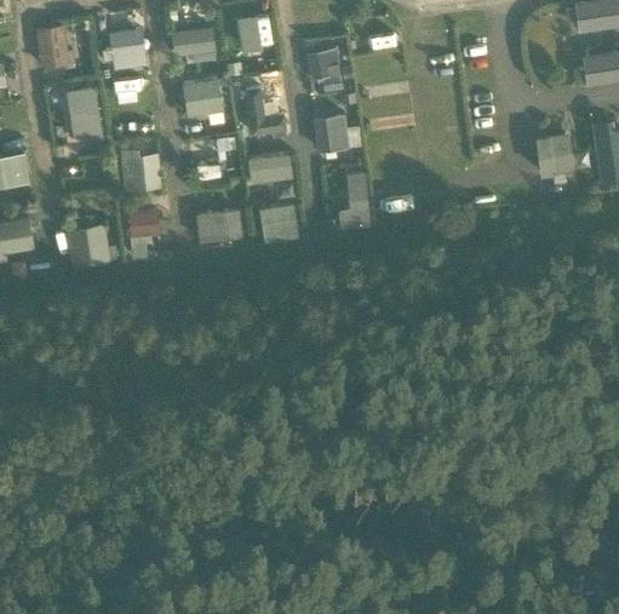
[(618,0),(579,0),(582,29),(618,27),(618,0)]
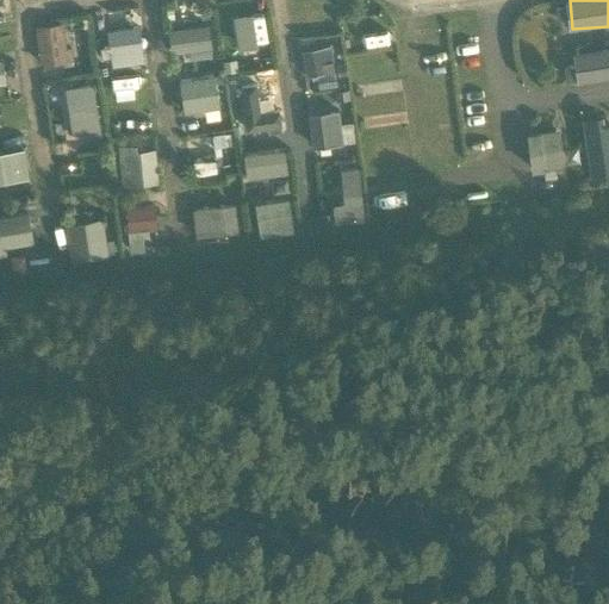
[(268,50),(266,17),(234,20),(237,53),(268,50)]
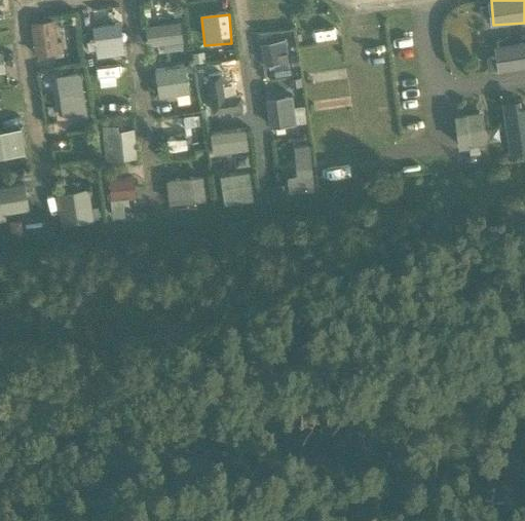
[(63,59),(62,26),(31,27),(32,60),(63,59)]
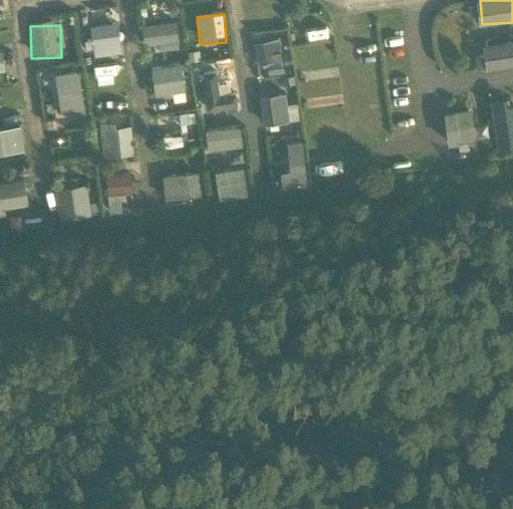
[(145,52),(180,49),(178,25),(144,27),(145,52)]
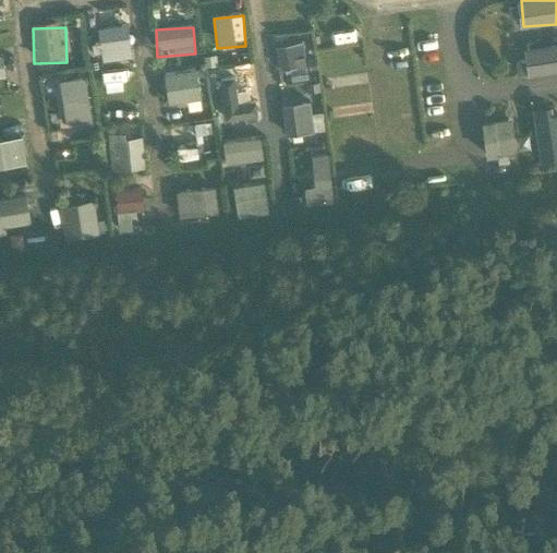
[(101,47),(91,48),(93,65),(133,61),(130,28),(99,32),(101,47)]
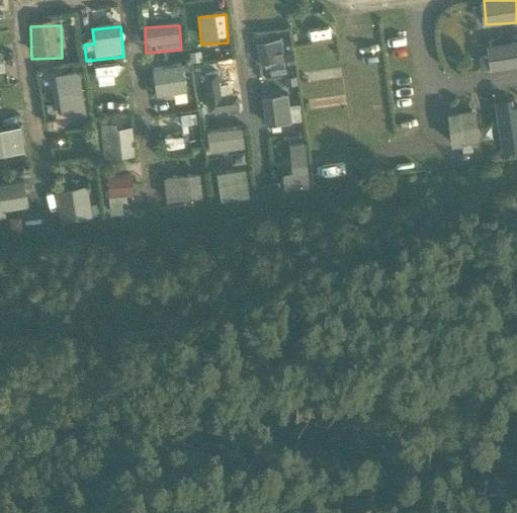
[(516,41),(490,46),(493,71),(516,67),(516,41)]
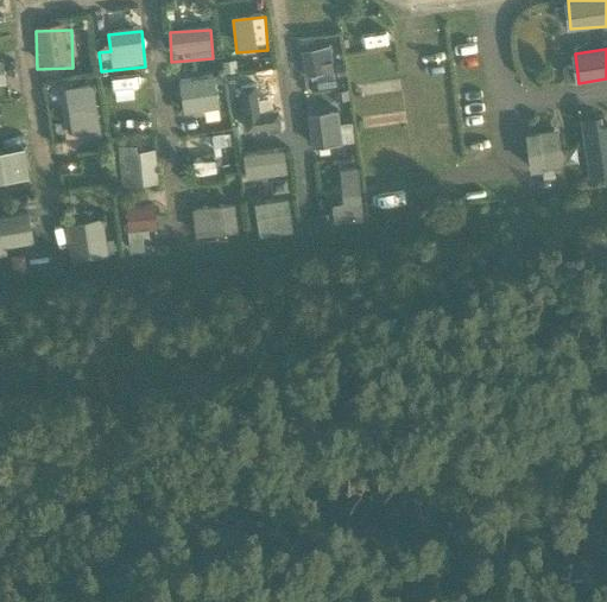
[(302,52),(303,78),(333,76),(332,51),(302,52)]
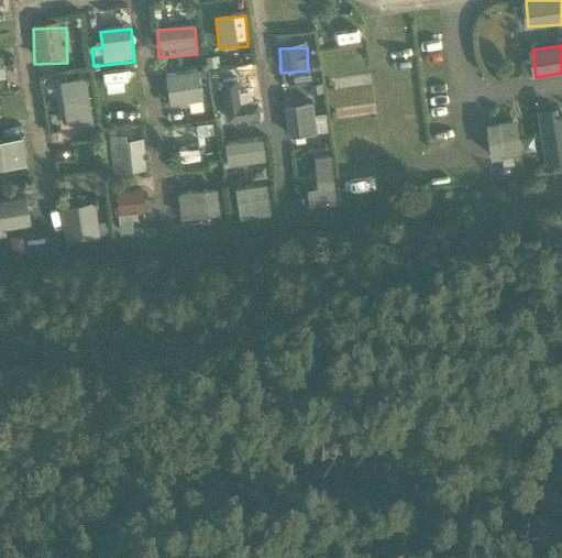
[(525,77),(535,76),(530,54),(521,56),(525,77)]
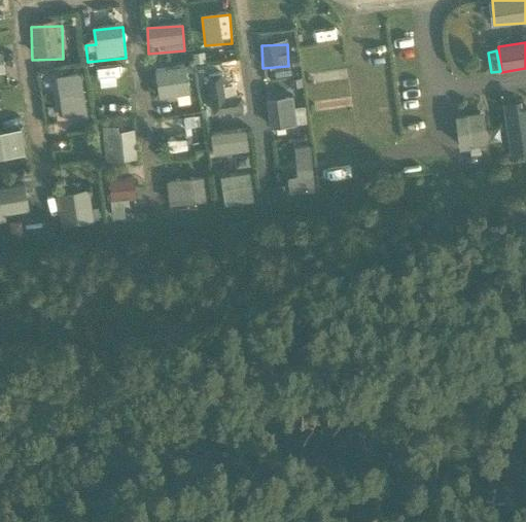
[(188,70),(158,71),(159,99),(189,98),(188,70)]
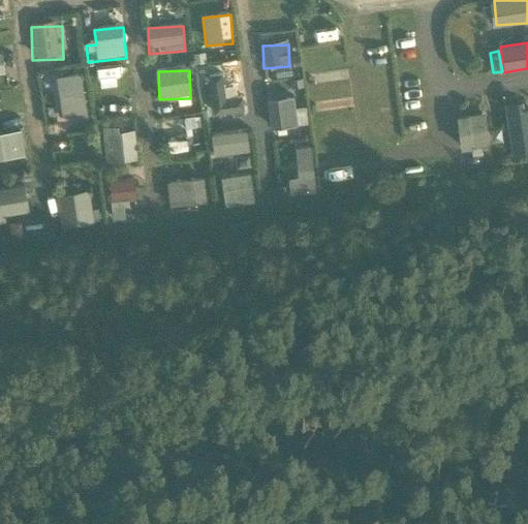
[(64,123),(88,122),(85,75),(62,76),(64,123)]
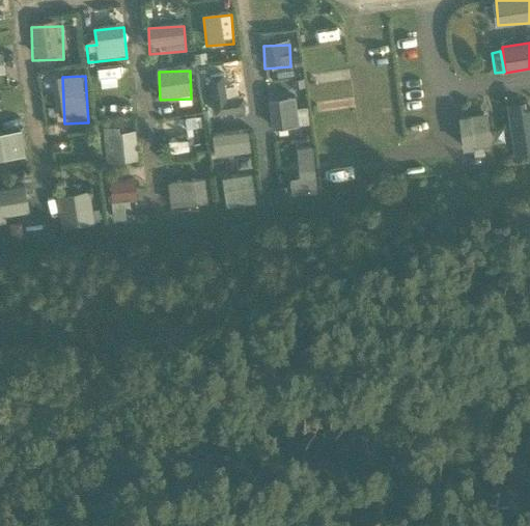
[(224,78),(213,78),(212,115),(242,116),(243,88),(224,87),(224,78)]
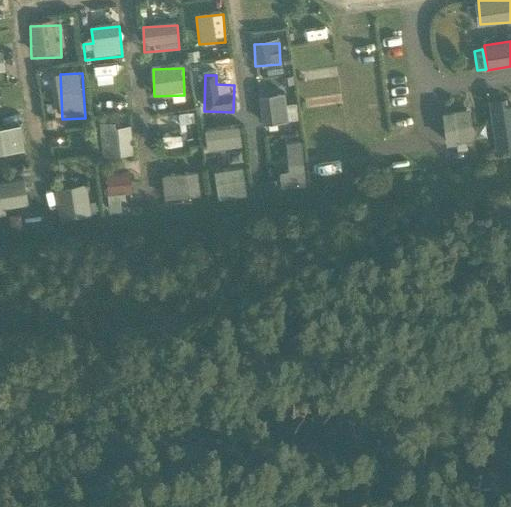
[(257,99),(261,127),(289,123),(285,94),(257,99)]
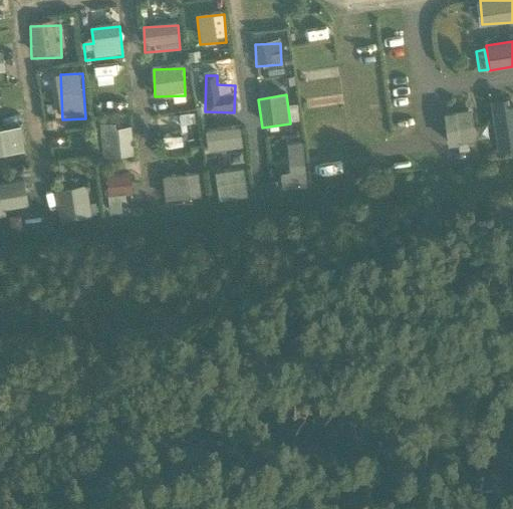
[(512,150),(512,97),(493,100),(499,152),(512,150)]
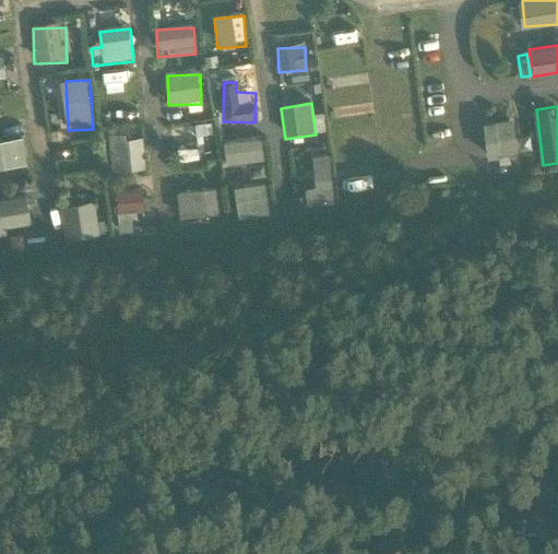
[(515,121),(482,122),(483,157),(517,156),(515,121)]
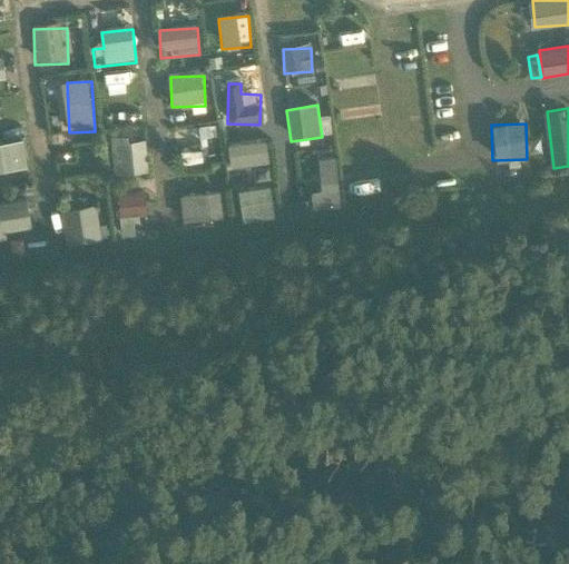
[(212,128),(195,130),(198,149),(215,147),(212,128)]
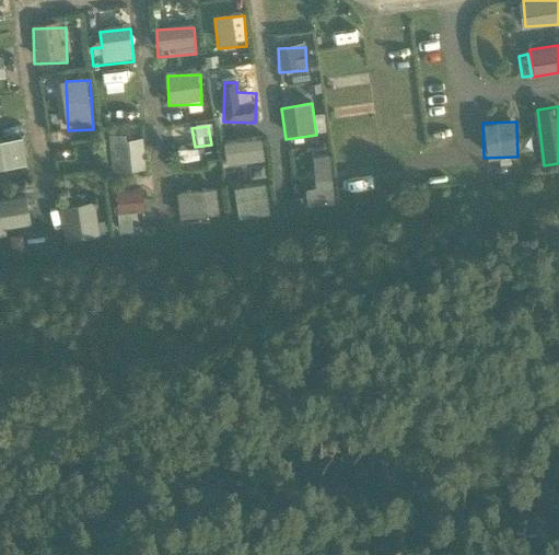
[(148,170),(146,140),(129,141),(129,135),(108,137),(111,172),(148,170)]
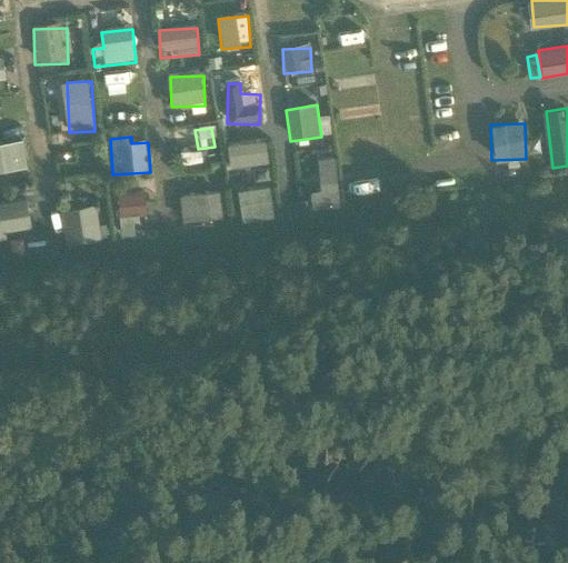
[(267,142),(226,144),(227,168),(268,167),(267,142)]
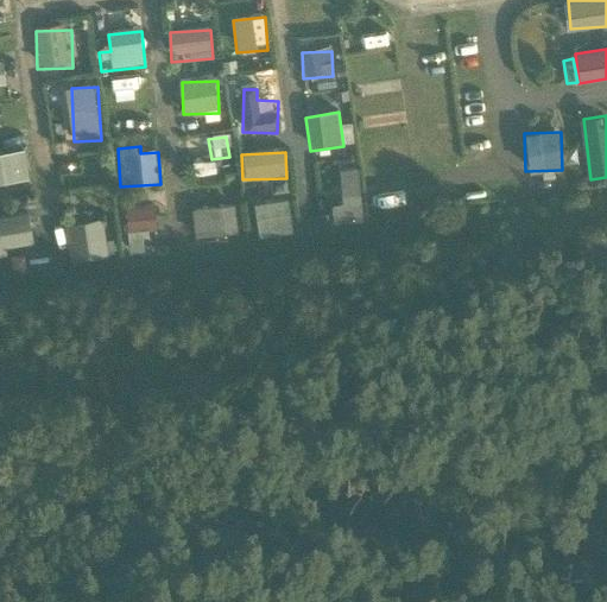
[(0,184),(29,182),(27,153),(0,154),(0,184)]
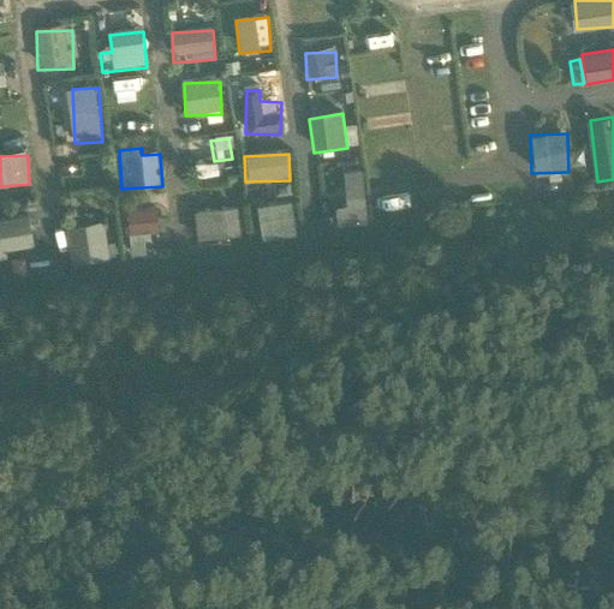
[(202,180),(232,178),(231,162),(202,165),(202,180)]
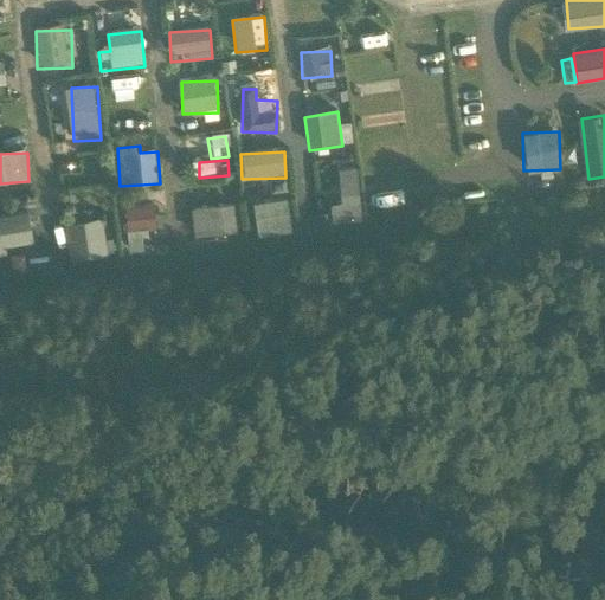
[(360,167),(340,168),(341,191),(332,192),(334,221),(362,220),(360,167)]
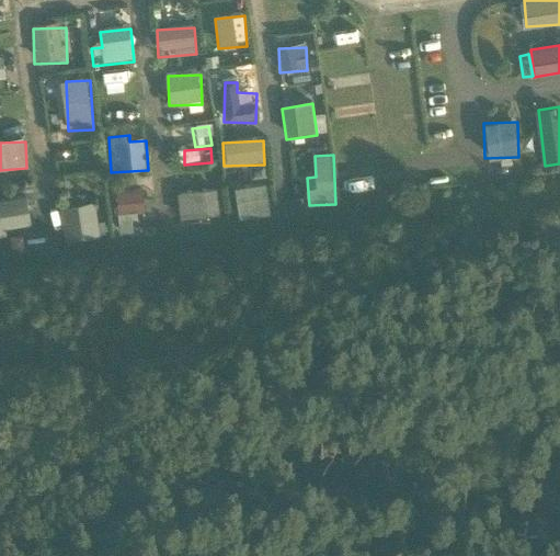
[(265,184),(235,190),(239,220),(271,215),(265,184)]
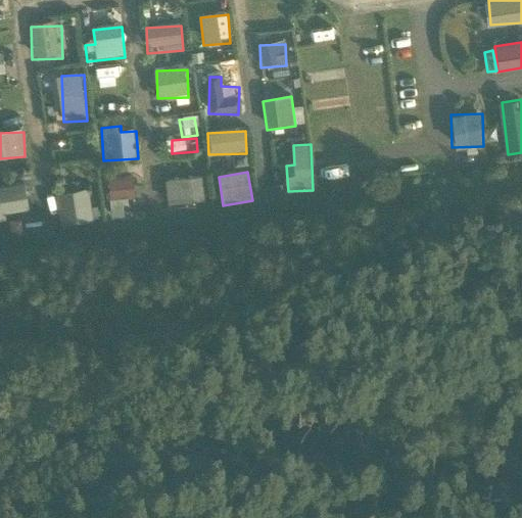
[(107,180),(109,201),(136,199),(135,178),(107,180)]
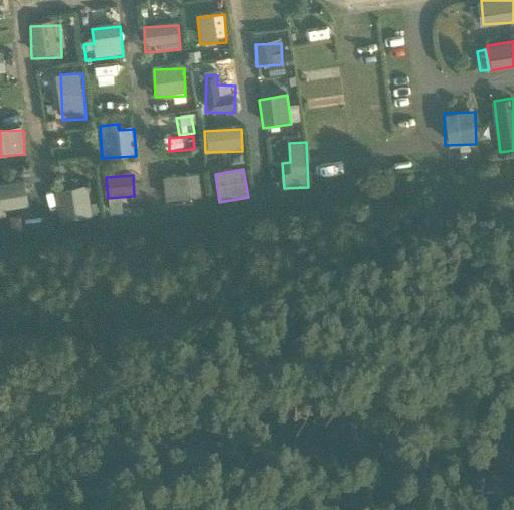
[(163,177),(164,202),(201,200),(200,175),(163,177)]
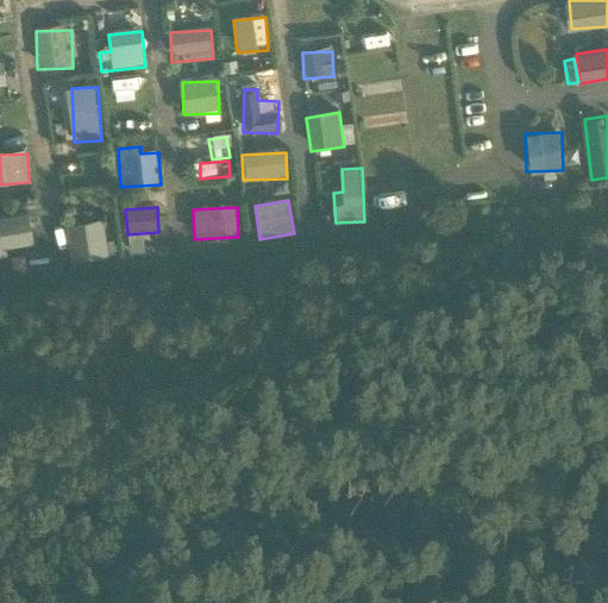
[(31,215),(0,217),(0,258),(4,258),(2,247),(33,246),(31,215)]
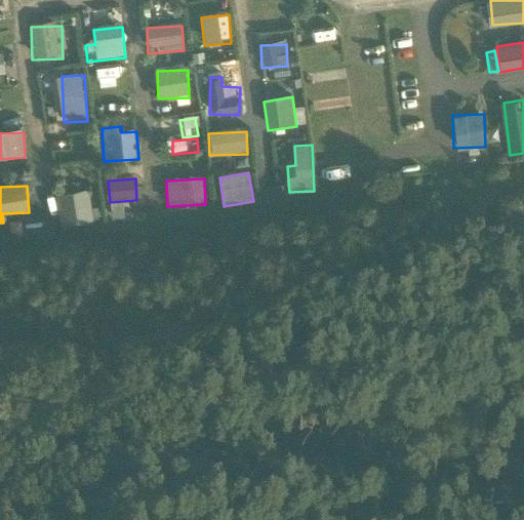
[(56,193),(59,225),(94,222),(91,190),(56,193)]
